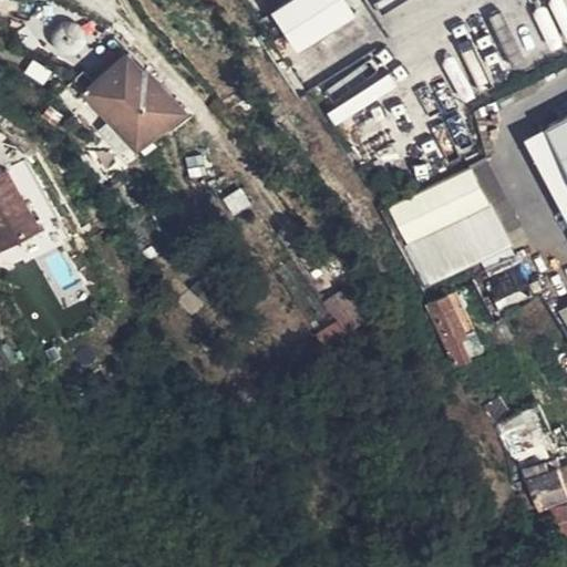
[(282,0),(275,6),(300,47),(361,8),(356,0),(282,0)]
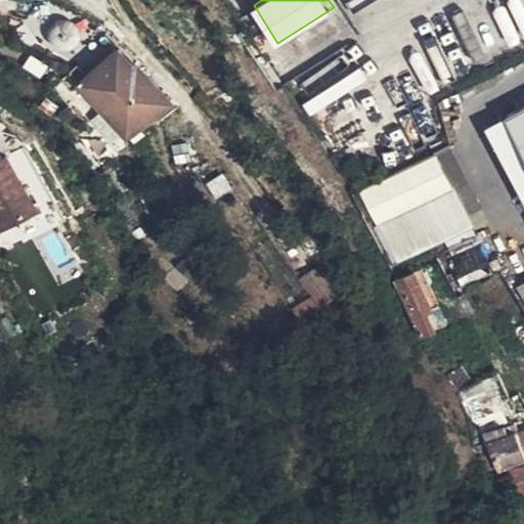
[(134,66),(119,49),(87,79),(76,68),(70,73),(128,137),(173,100),(137,62),(134,66)]
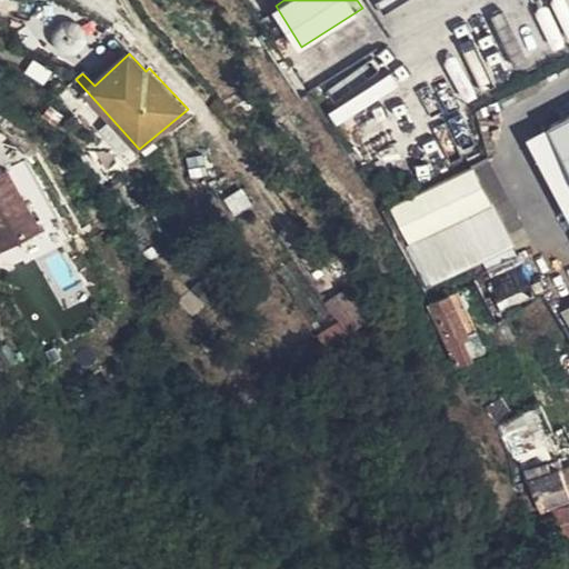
[(568,115),(549,126),(568,163),(568,115)]
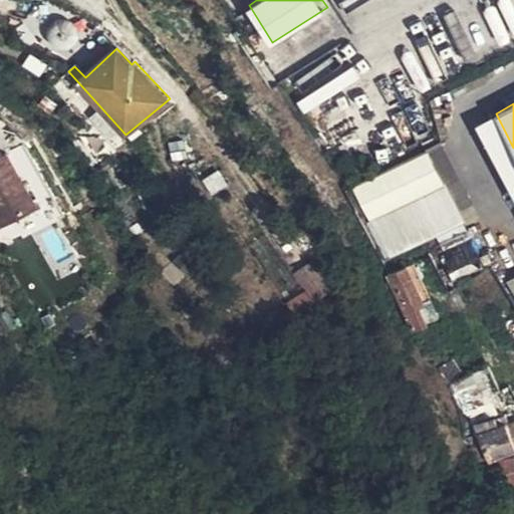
[(445,187),(427,152),(351,191),(371,230),(380,225),(378,221),(445,187)]
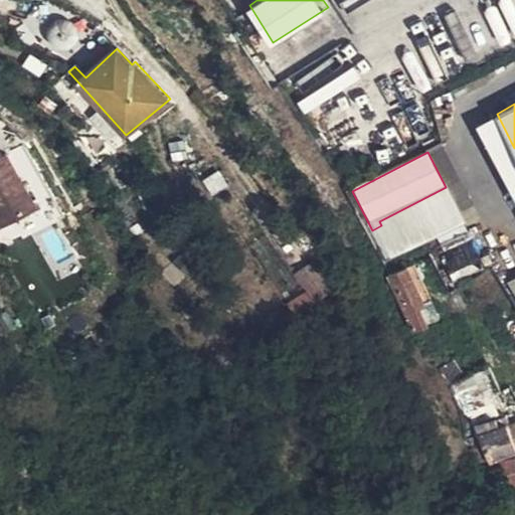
[(0,230),(35,209),(3,155),(0,156),(0,230)]
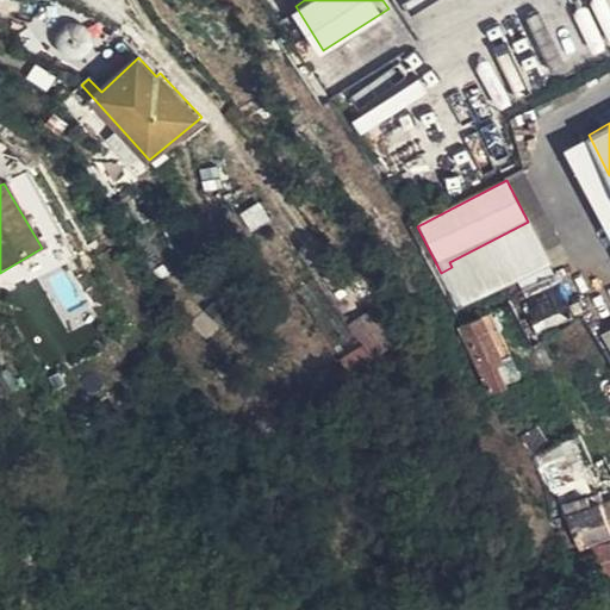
[(343,361),(362,346),(315,280),(296,293),(343,361)]
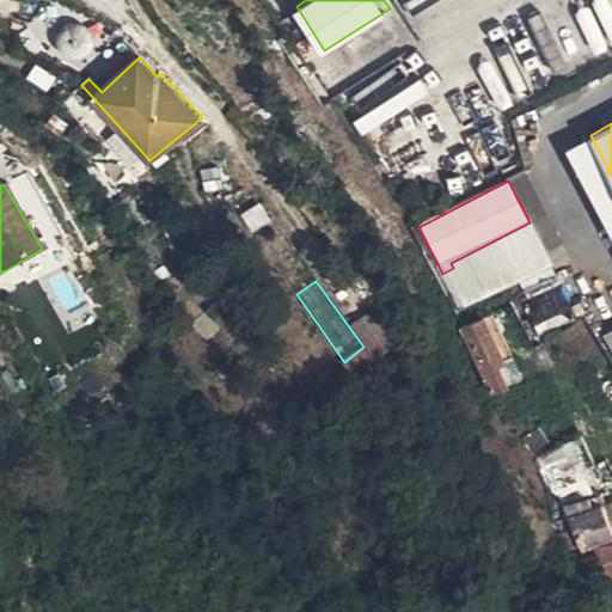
[(490,318),(512,361),(524,355),(502,311),(490,318)]
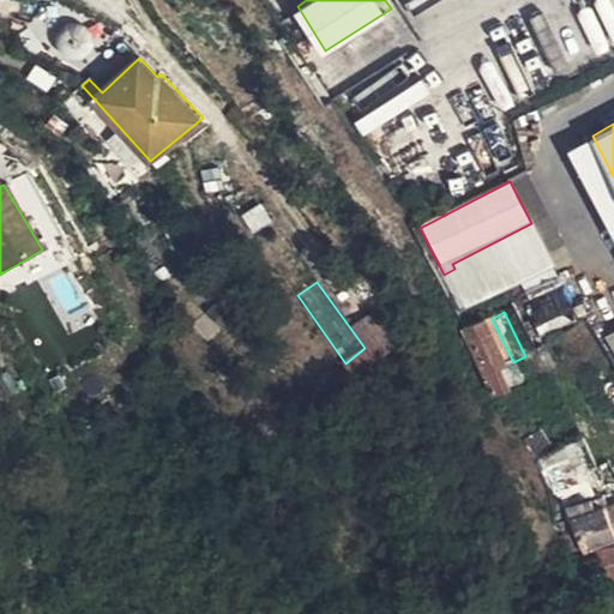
[(492,319),(463,332),(480,367),(480,368),(493,397),(509,390),(499,371),(513,362),(492,319)]
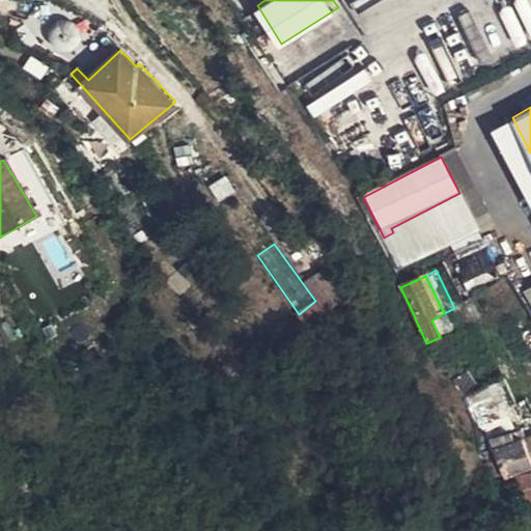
[(325,313),(315,301),(299,314),(307,327),(325,313)]
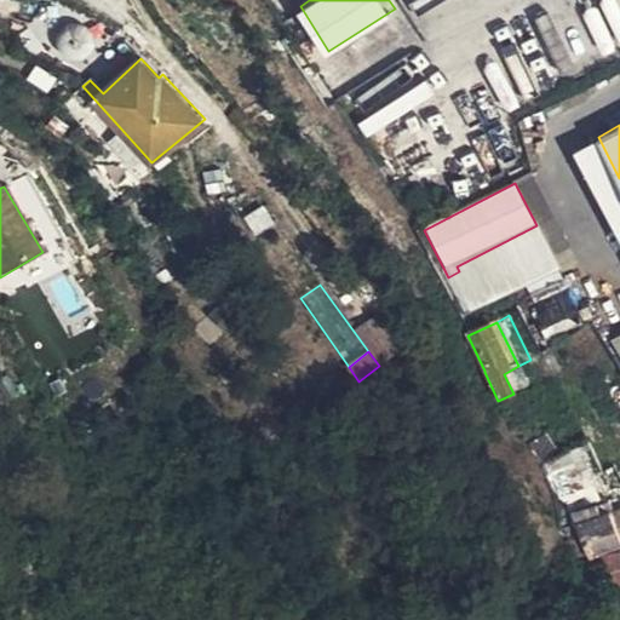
[(544,468),(560,458),(546,438),(532,448),(544,468)]
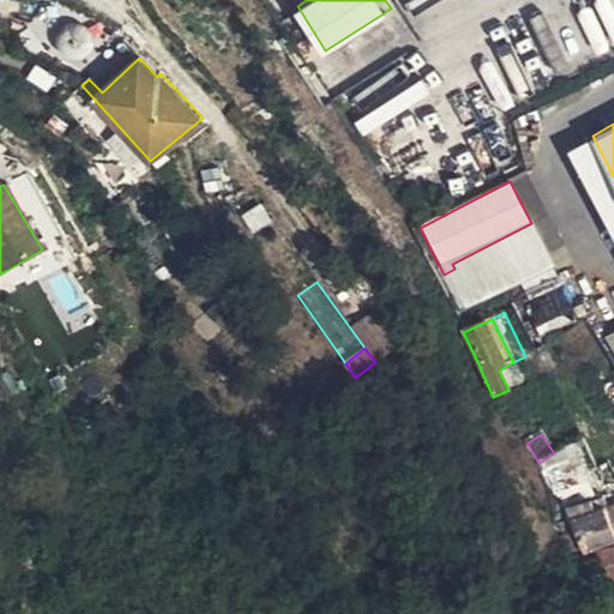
[(577,445),(536,464),(552,499),(561,494),(594,480),(577,445)]
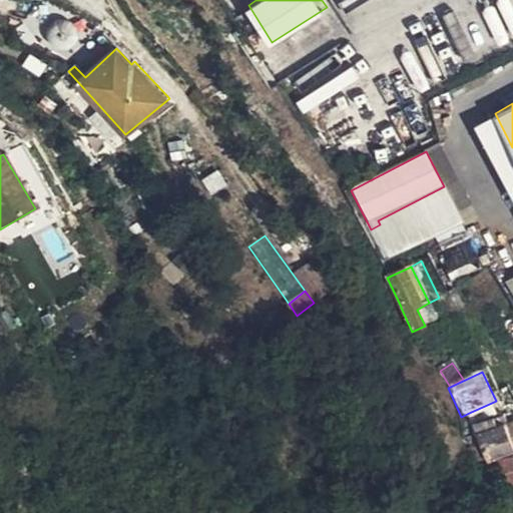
[(469,413),(461,417),(465,430),(474,425),(469,413)]
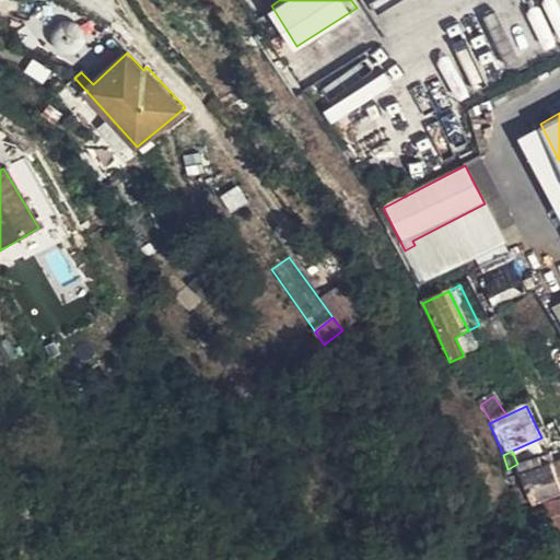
[(559,490),(559,482),(552,464),(549,455),(518,467),(522,476),(533,502),(559,490)]
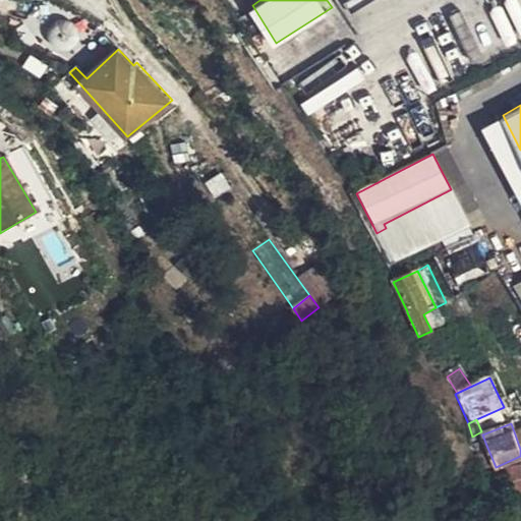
[(520,490),(520,463),(507,470),(516,493),(520,490)]
